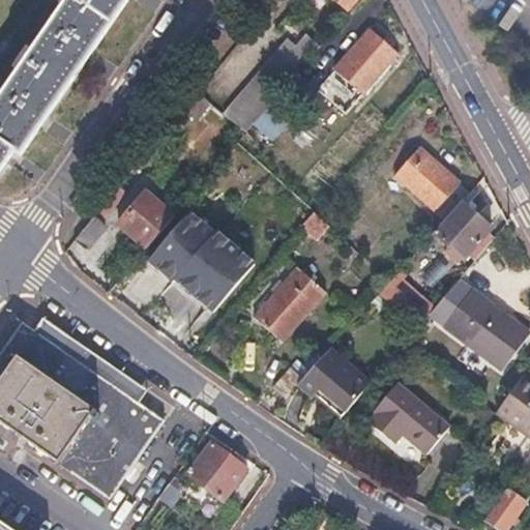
[(0,169),(12,150),(20,155),(57,100),(94,47),(126,0),(66,0),(0,96),(0,169)]
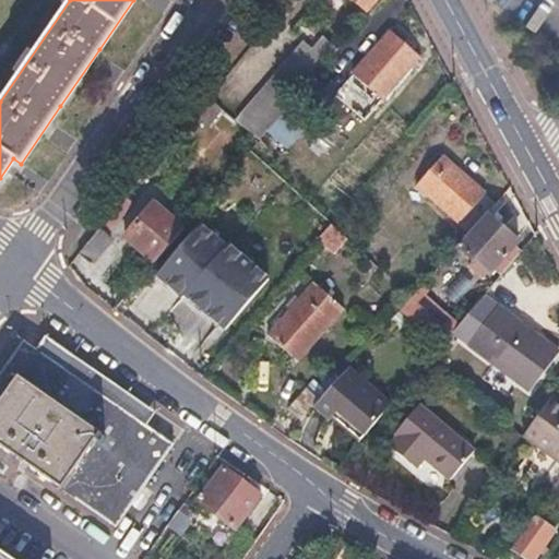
[(354,0),(366,9),(372,0),(354,0)]
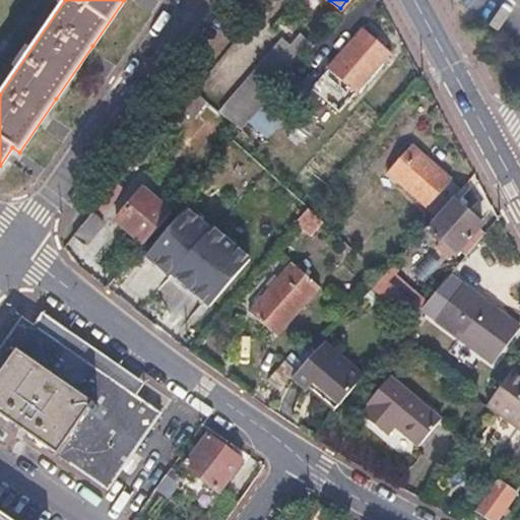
[(387,51),(361,28),(325,68),(328,70),(317,83),(338,103),(349,89),(351,91),(387,51)]
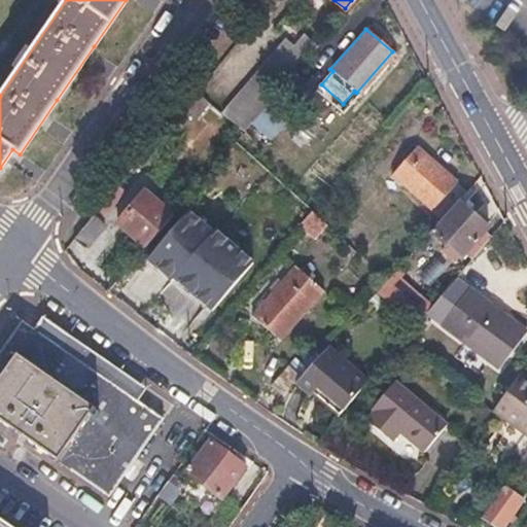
[(292,45),(283,37),(221,111),(242,130),(316,44),(302,33),(292,45)]
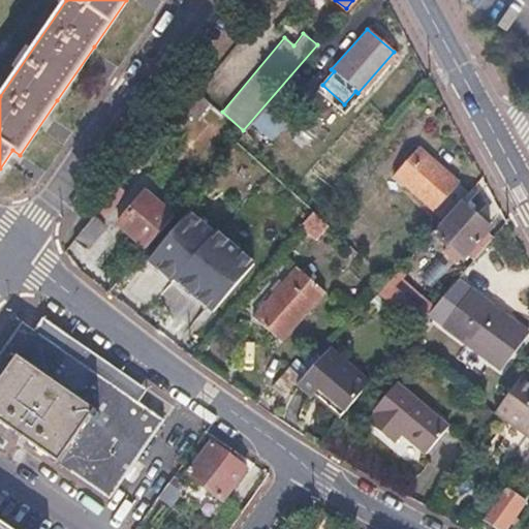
[(211,103),(196,91),(183,107),(198,119),(211,103)]
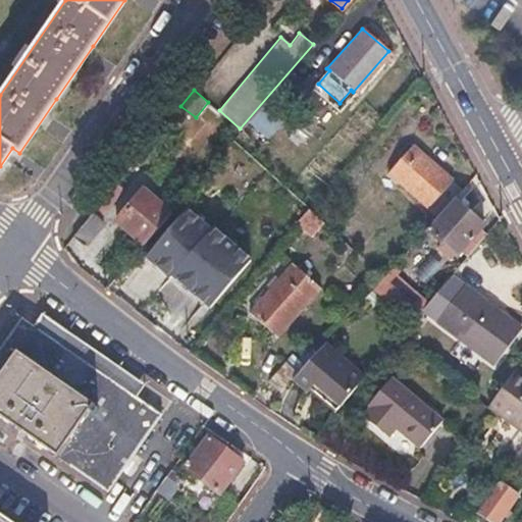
[(459,189),(409,145),(384,173),(434,216),(450,199),(459,189)]
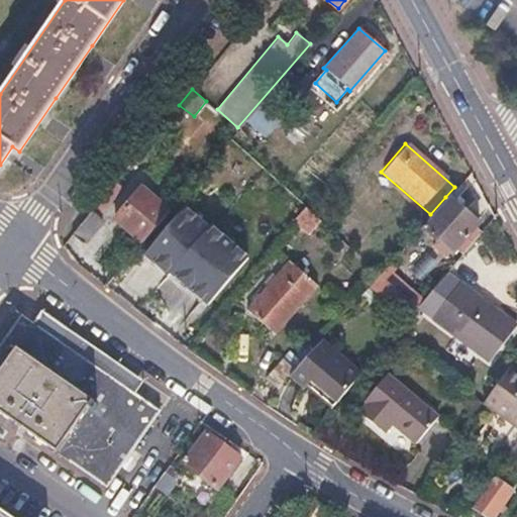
[(168,212),(140,189),(114,219),(141,242),(168,212)]
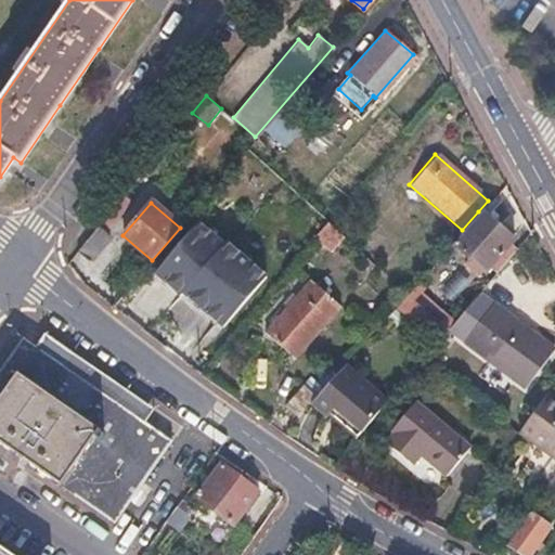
[(478,211),(462,230),(450,244),(483,274),(513,241),(478,211)]
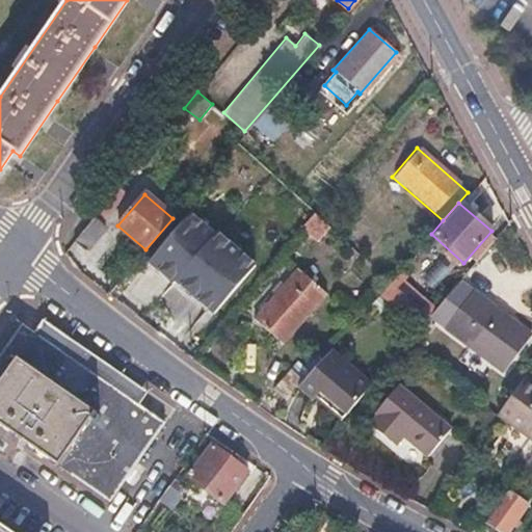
[(156,303),(213,235),(181,209),(173,218),(145,249),(123,276),(156,303)]
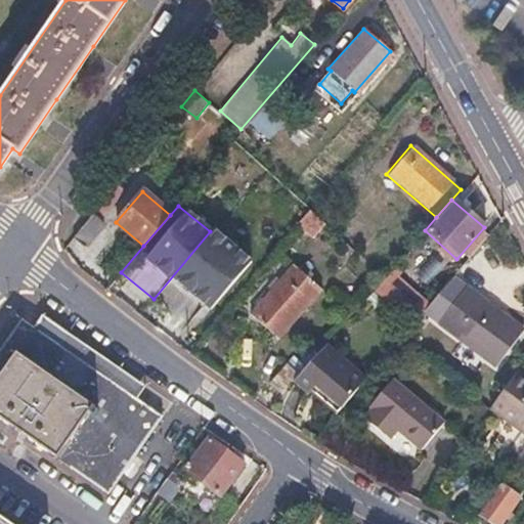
[(308,210),(297,223),(322,246),(334,232),(308,210)]
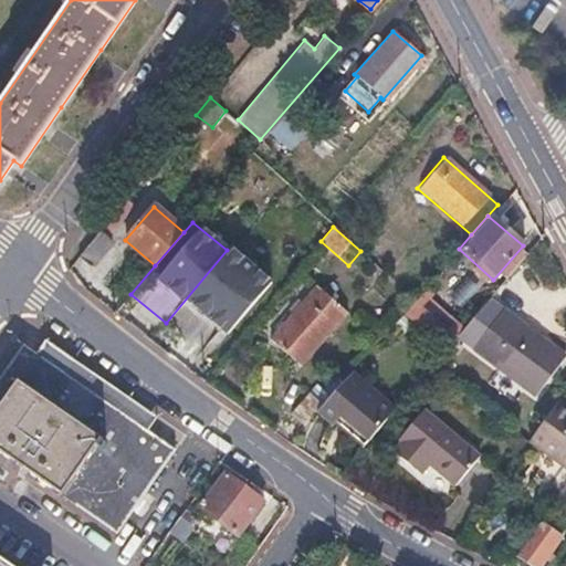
[(111,243),(100,232),(79,257),(91,266),(111,243)]
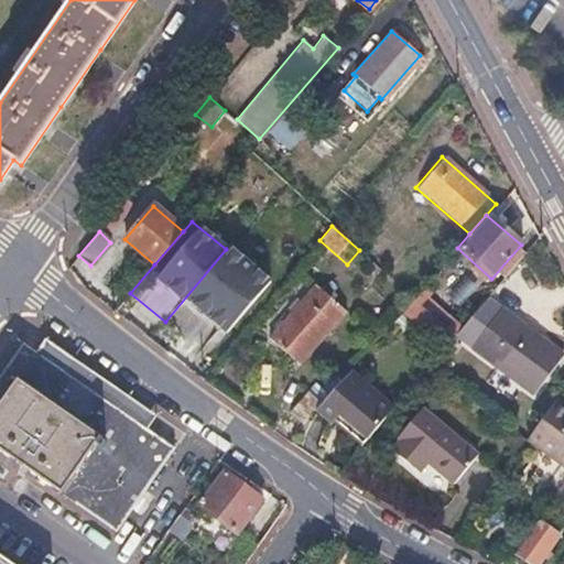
[(240,261),(226,249),(165,322),(167,324),(173,317),(186,328),(229,279),(226,277),(240,261)]
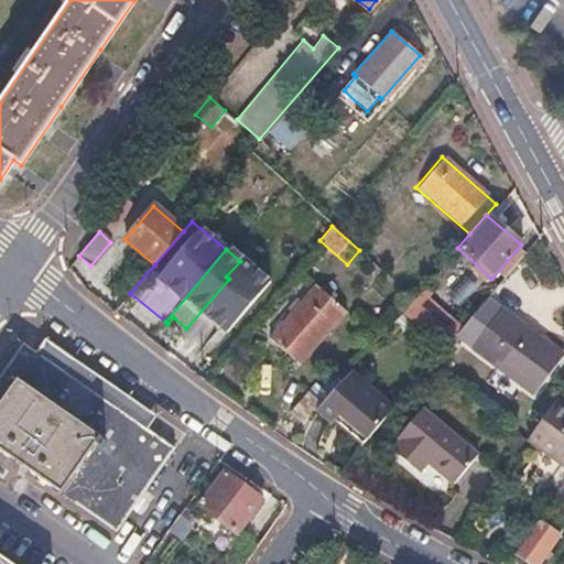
[(350,306),(321,281),(275,334),(304,359),(350,306)]
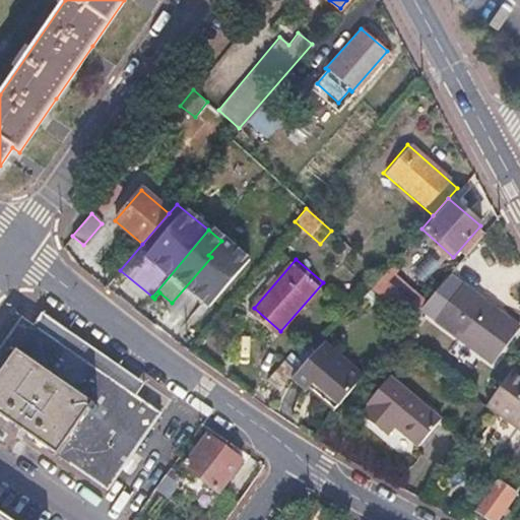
[(426,304),(386,270),(370,289),(408,323),(426,304)]
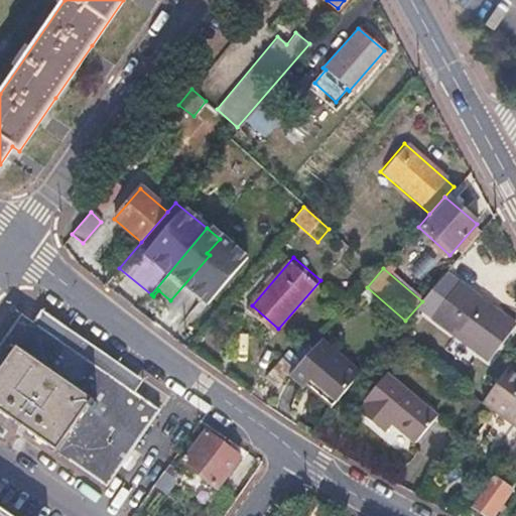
[(511,329),(457,286),(430,320),(485,363),(511,329)]
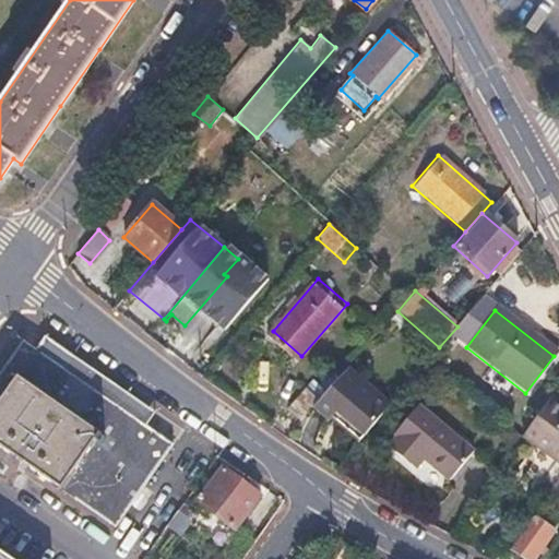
[(0,375),(0,445),(117,527),(176,444),(158,432),(104,394),(38,348),(25,340),(0,375)]
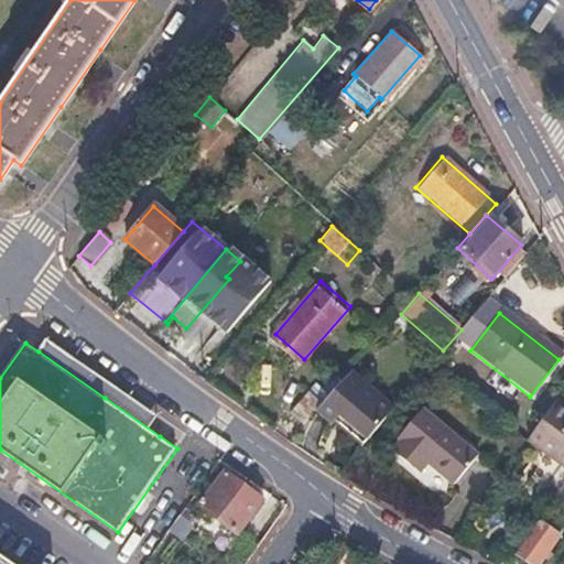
[(398,405),(353,368),(323,403),(317,410),(332,422),(338,414),(369,440),(398,405)]
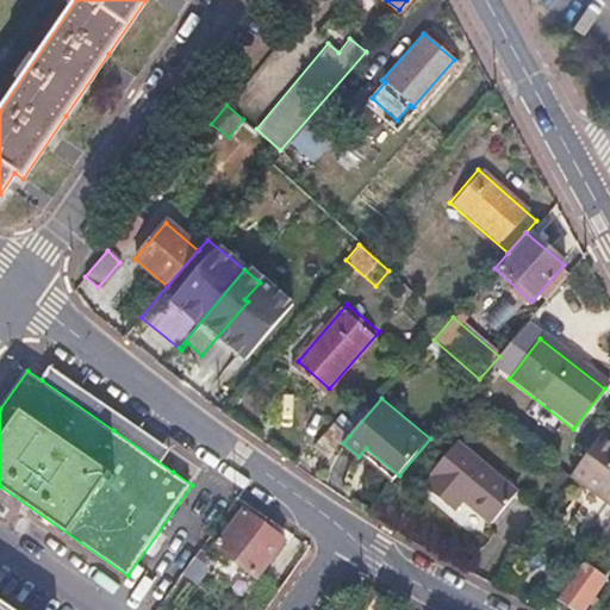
[(349,436),(334,423),(312,447),(328,461),(343,443),(349,436)]
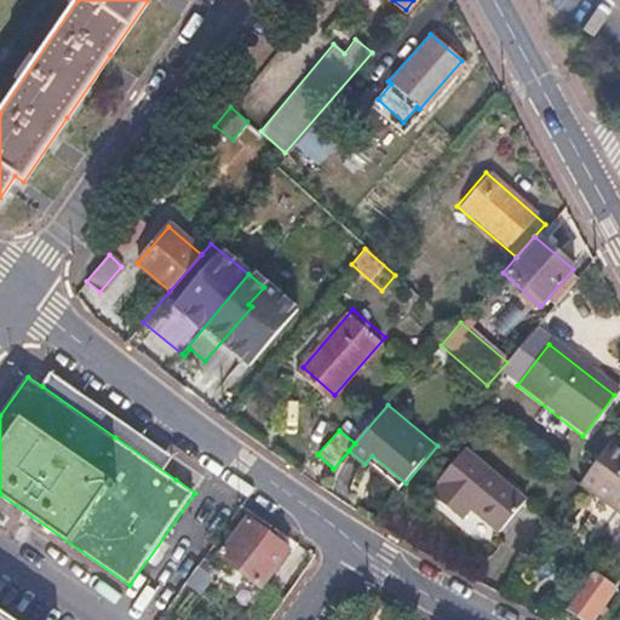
[(619,430),(592,469),(619,488),(619,430)]
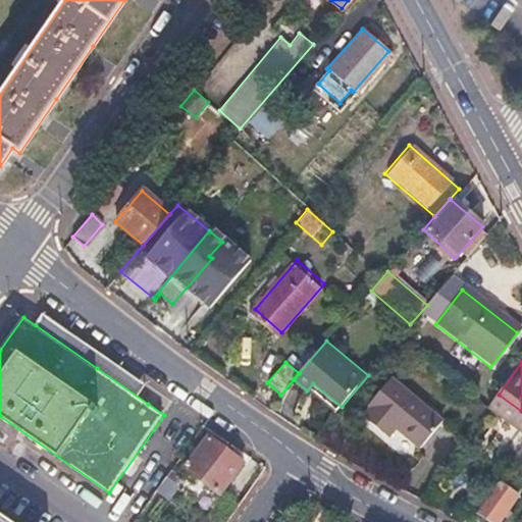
[(440,423),(388,383),(381,394),(380,393),(368,409),(371,411),(363,421),(387,440),(396,431),(420,450),(440,423)]
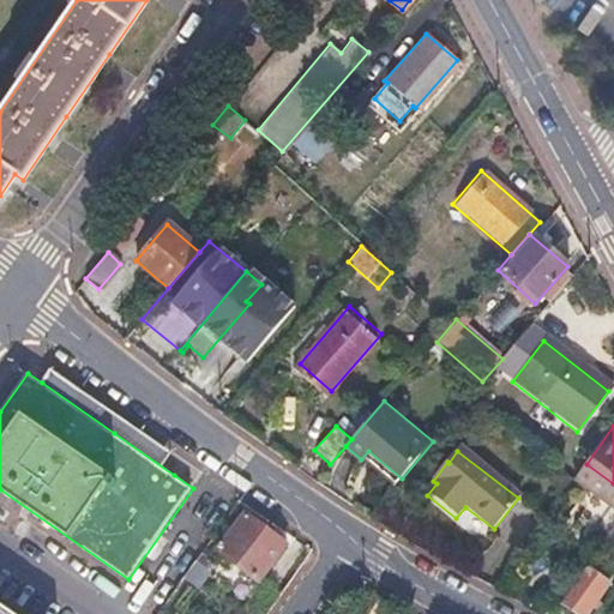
[(287,543),(246,513),(218,551),(260,581),(287,543)]
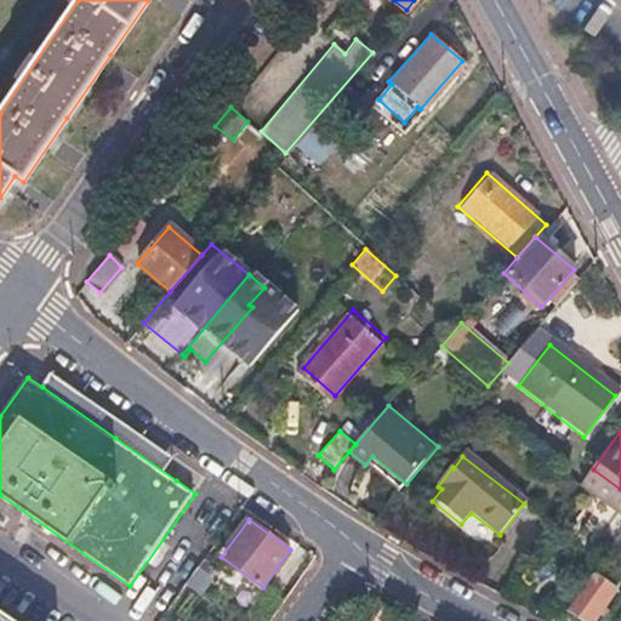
[(218,558),(209,551),(200,563),(210,570),(218,558)]
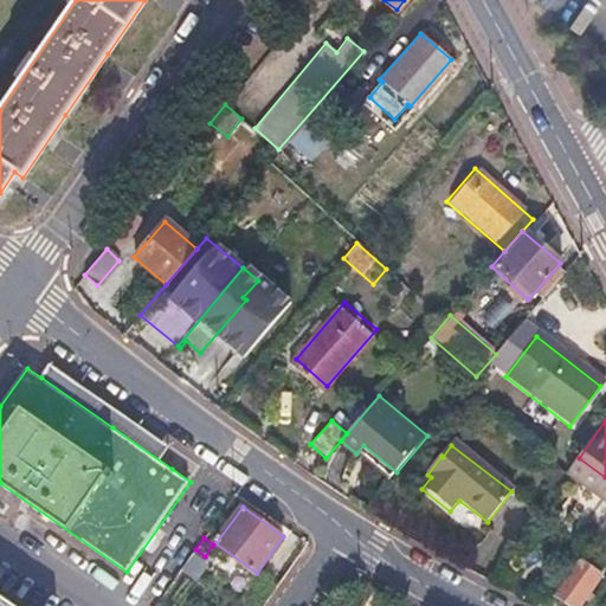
[(205,556),(195,549),(181,568),(191,575),(205,556)]
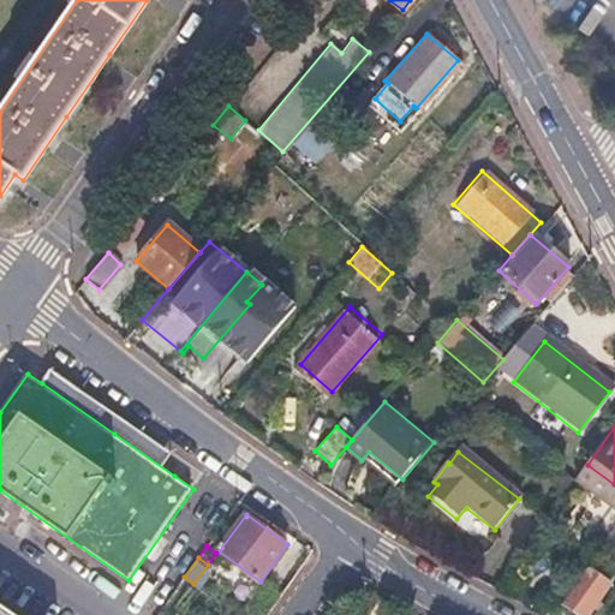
[(587,614),(611,583),(589,567),(563,603),(578,614),(587,614)]
